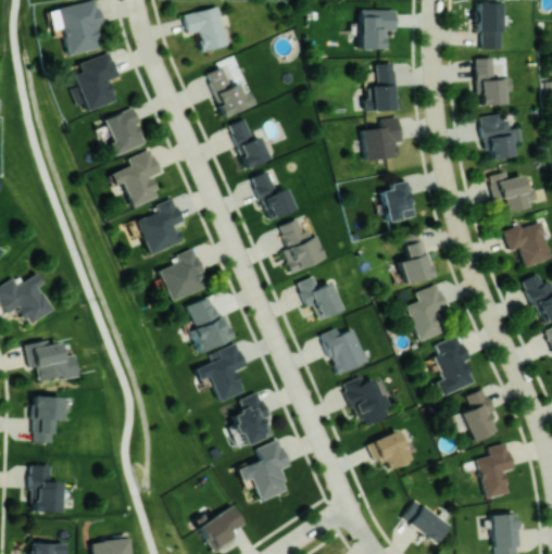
[(59,9),(70,55),(103,48),(98,26),(103,25),(98,0),(59,9)]
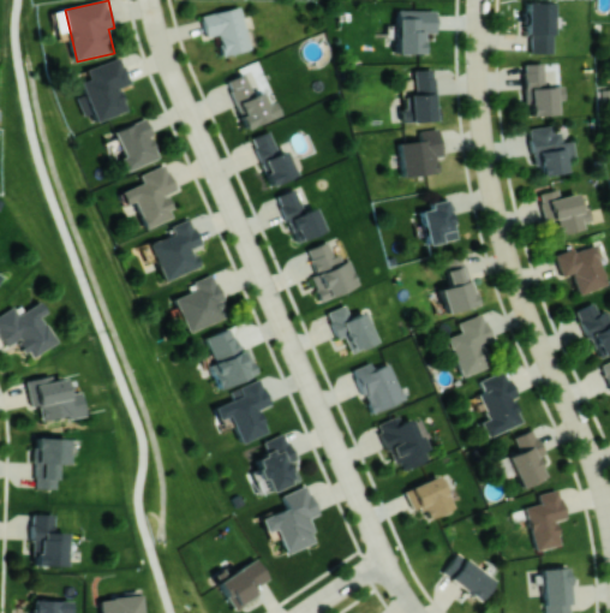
[(533,54),(555,55),(556,4),(528,4),(528,36),(533,36),(533,54)]
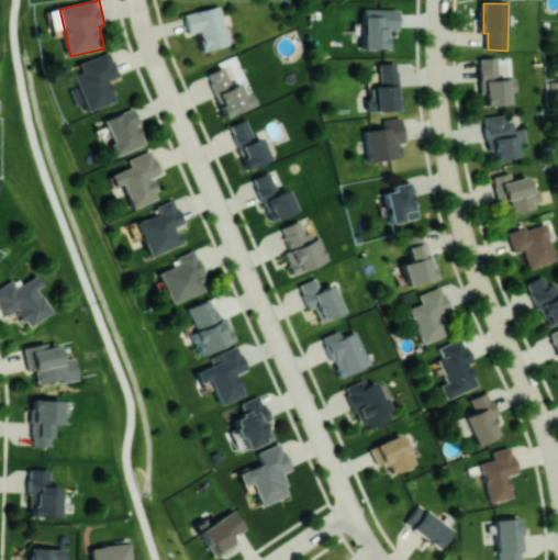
[(191,35),(202,33),(205,52),(231,46),(223,8),(187,15),(191,35)]
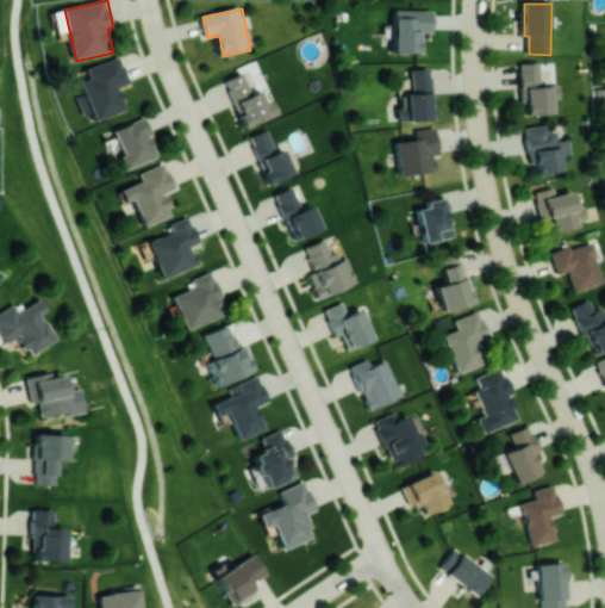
[(434,12),(397,11),(395,54),(424,55),(424,33),(434,33),(434,12)]
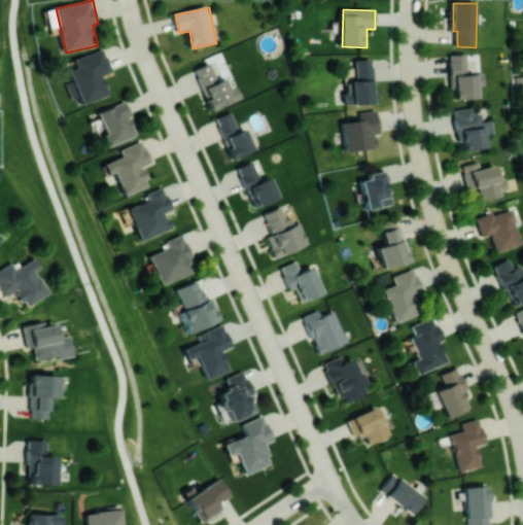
[(71,71),(83,105),(111,96),(105,76),(113,73),(105,50),(76,61),(79,69),(71,71)]
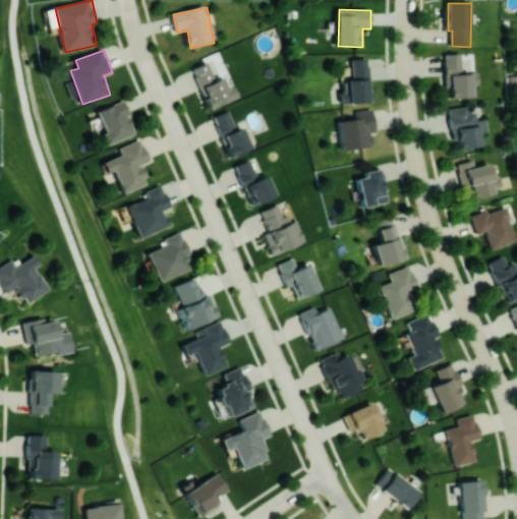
[(477,98),(476,87),(480,85),(480,74),(464,74),(463,54),(446,55),(448,89),(451,89),(451,99),(477,98)]
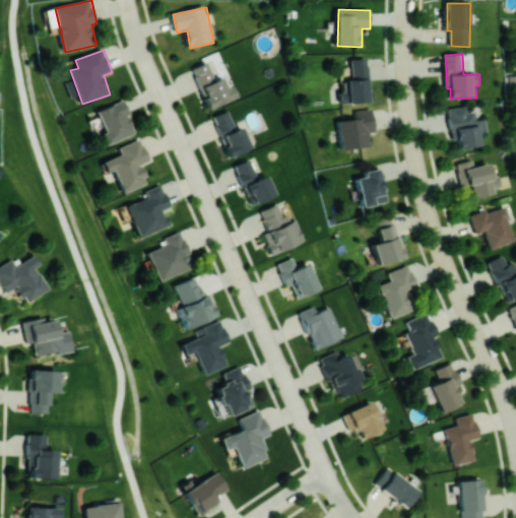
[(348,104),(372,103),(370,59),(352,60),(353,81),(347,81),(348,104)]
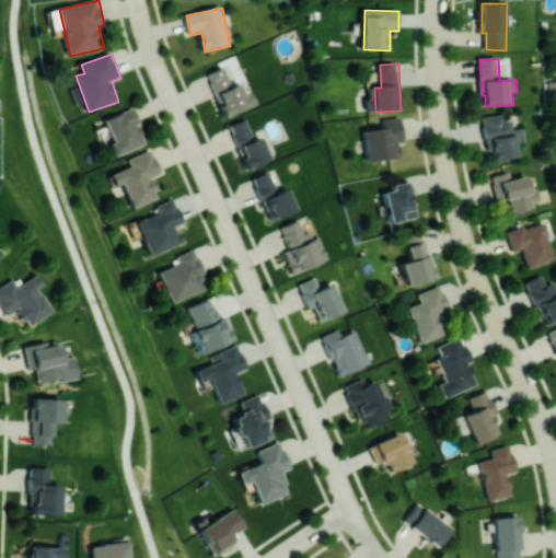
[(226,118),(256,106),(251,92),(246,94),(242,84),(233,88),(226,68),(208,76),(226,118)]
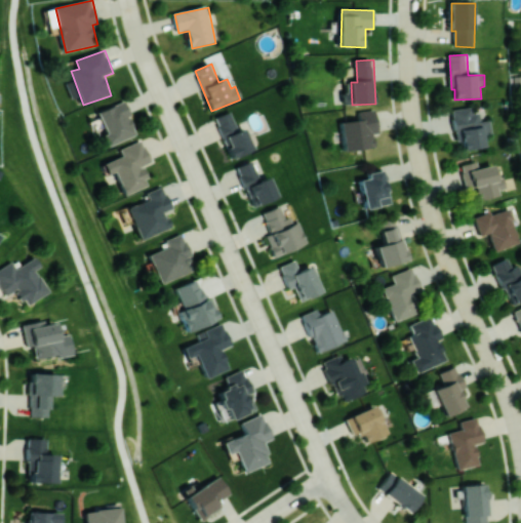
[(99,113),(109,134),(106,136),(110,148),(138,135),(125,103),(99,113)]
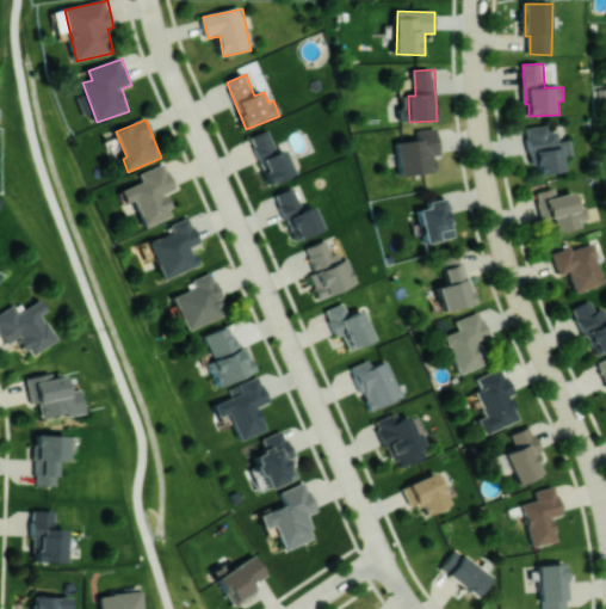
[(536,177),(567,172),(564,158),(575,157),(573,141),(561,142),(560,133),(551,134),(550,127),(530,129),(536,177)]
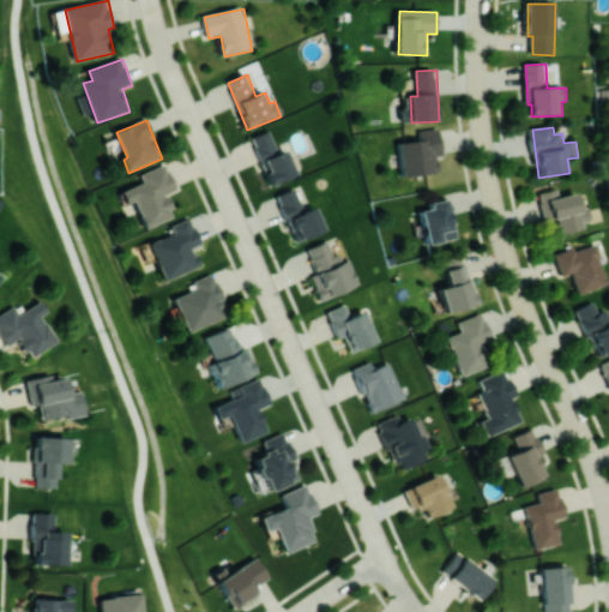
[(401,144),(405,178),(441,173),(439,157),(445,156),(441,130),(421,132),(422,141),(401,144)]
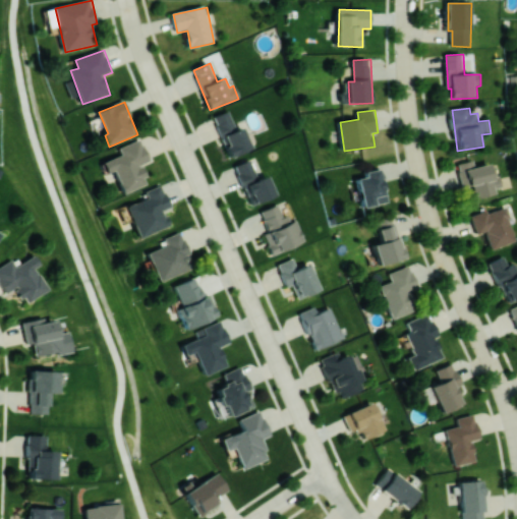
[(244,127),(238,129),(231,112),(216,118),(232,159),(253,150),(244,127)]
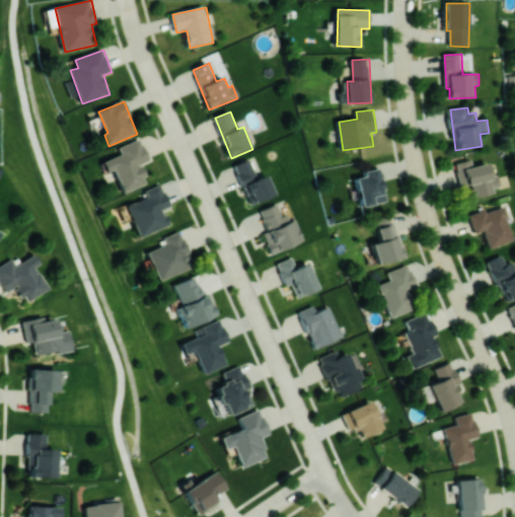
[(116,171),(124,194),(149,185),(142,164),(150,161),(142,140),(120,148),(123,155),(103,162),(108,173),(116,171)]
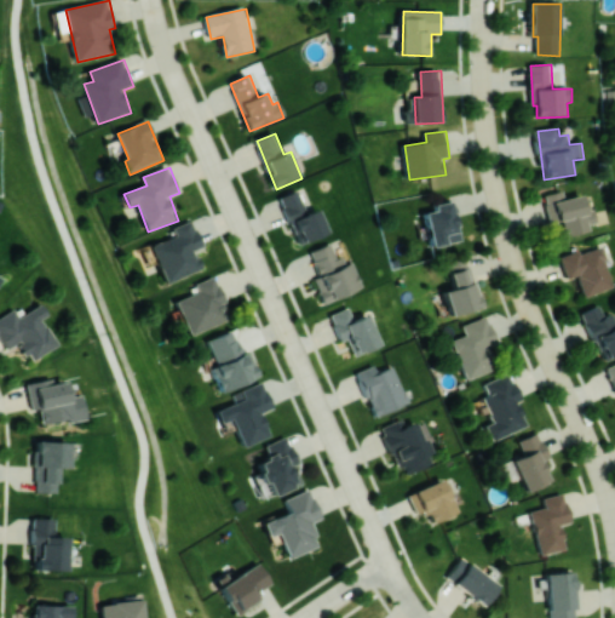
[(329,235),(321,210),(308,213),(300,192),(283,198),(300,245),(329,235)]
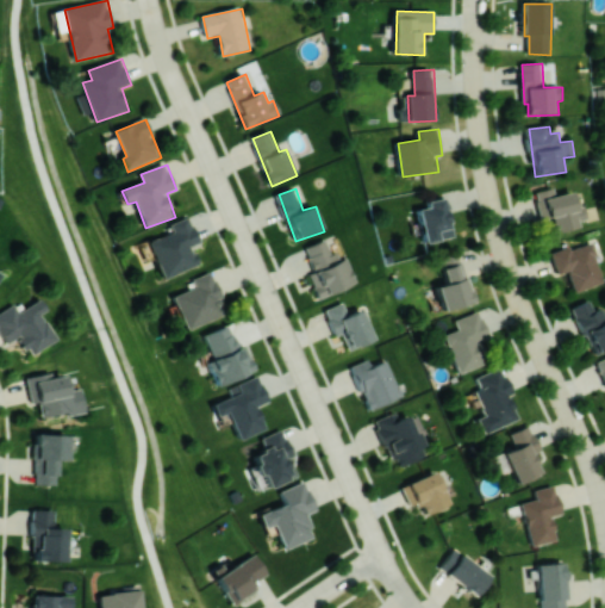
[(575,192),(557,197),(556,188),(537,192),(543,221),(554,218),(557,231),(591,225),(587,208),(579,209),(575,192)]
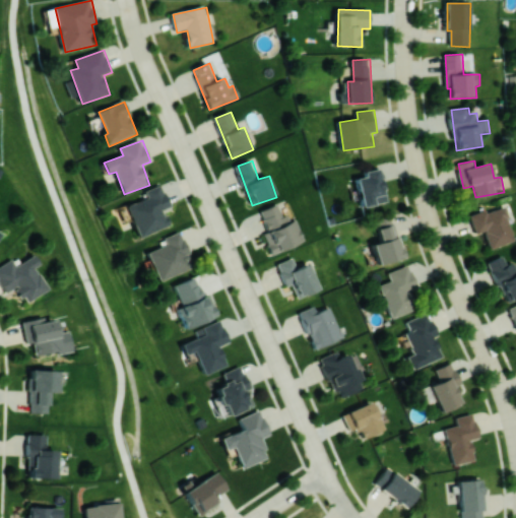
[(389,202),(382,169),(366,173),(366,178),(358,179),(364,208),(389,202)]
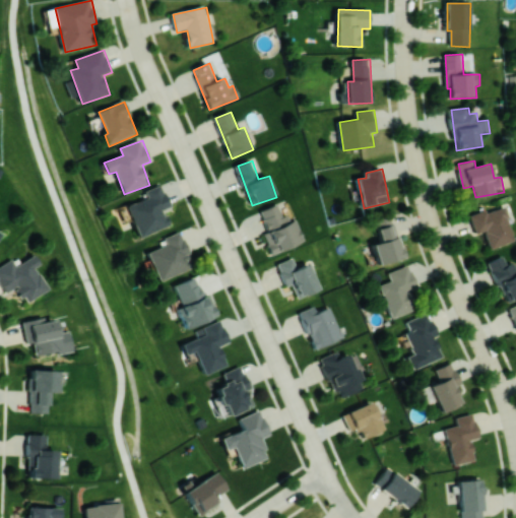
[(128,207),(141,239),(171,225),(165,210),(171,208),(162,185),(145,192),(148,198),(128,207)]
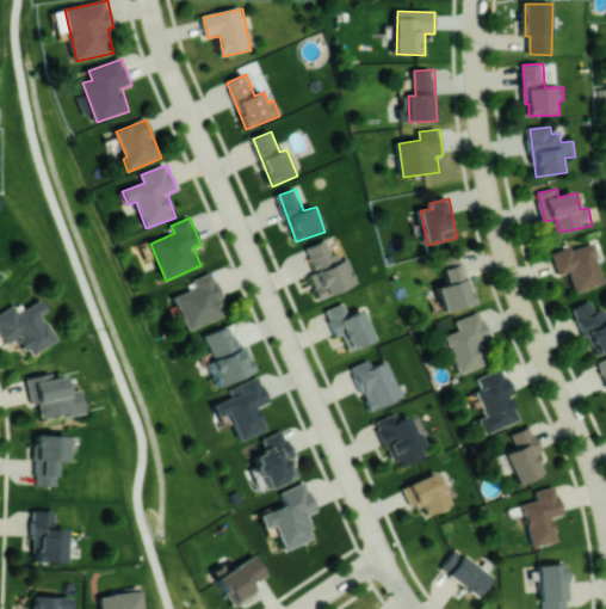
[(358,285),(346,252),(334,256),(328,241),(307,250),(316,274),(311,275),(321,300),(358,285)]
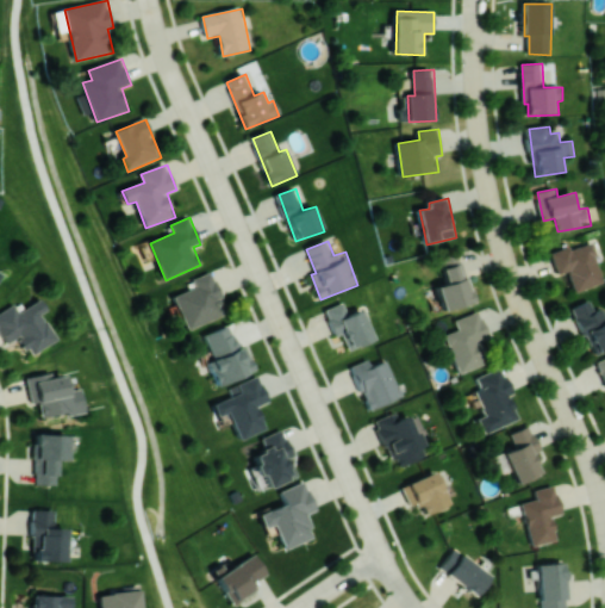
[(571,273),(577,293),(604,285),(604,275),(594,243),(553,255),(560,277),(571,273)]
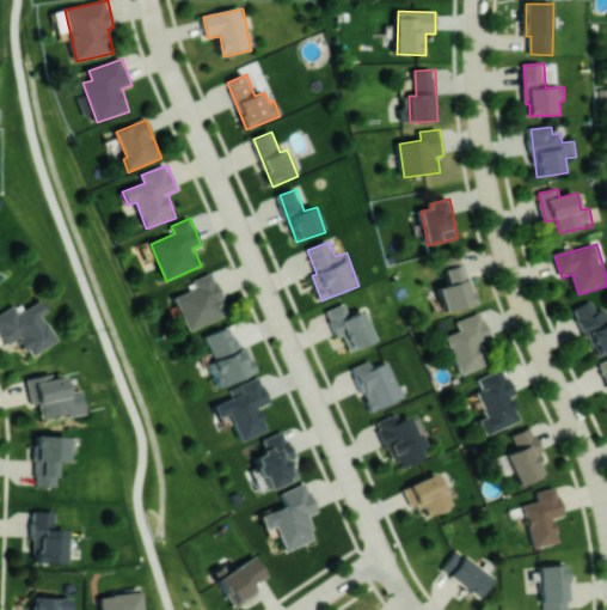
[(446,312),(477,305),(464,255),(442,261),(449,286),(440,288),(446,312)]
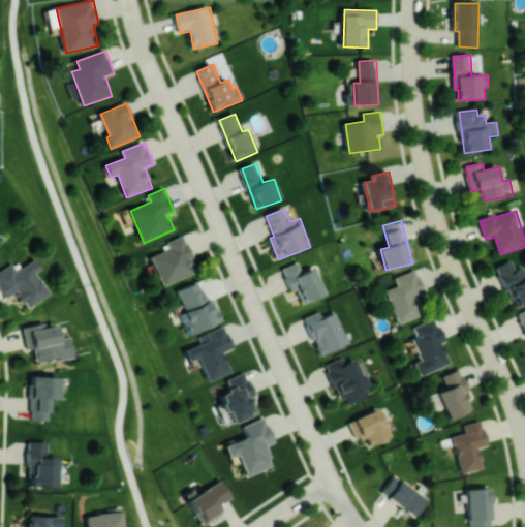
[(162,286),(198,275),(186,237),(164,244),(167,252),(153,256),(162,286)]
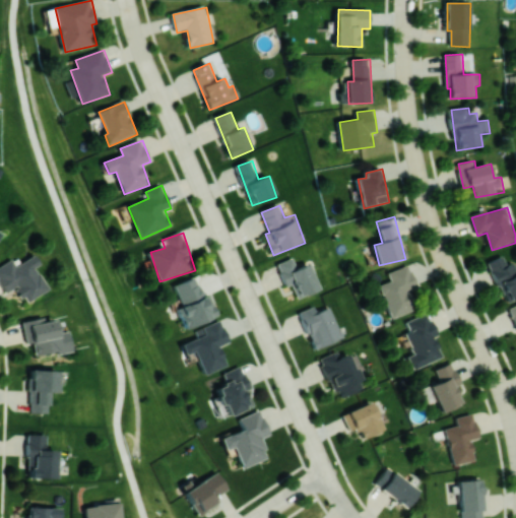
[(13,260),(0,267),(0,282),(7,295),(17,288),(26,304),(50,290),(37,268),(43,264),(37,255),(17,266),(13,260)]
